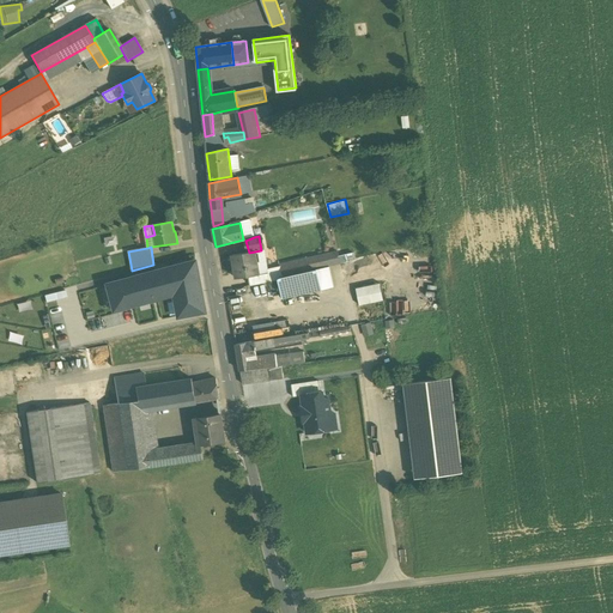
[(261,250),(255,252),(259,272),(267,271),(263,250),(261,250)]
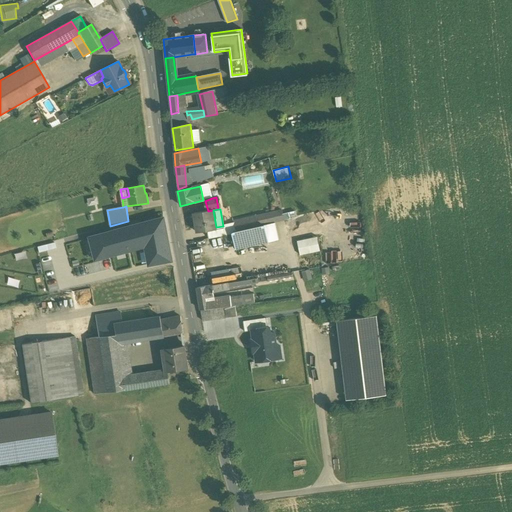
[(208,211),(194,213),(197,233),(207,231),(216,230),(216,229),(216,227),(213,210),(208,211)]
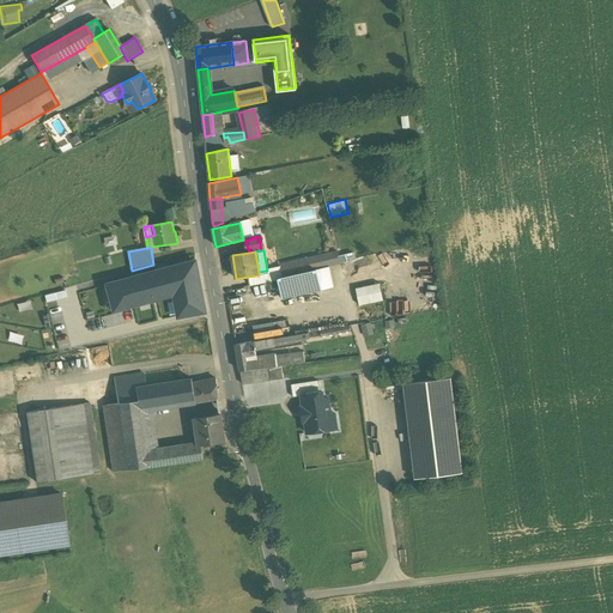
[(327,254),(280,266),(283,277),(298,273),(331,266),(327,254)]
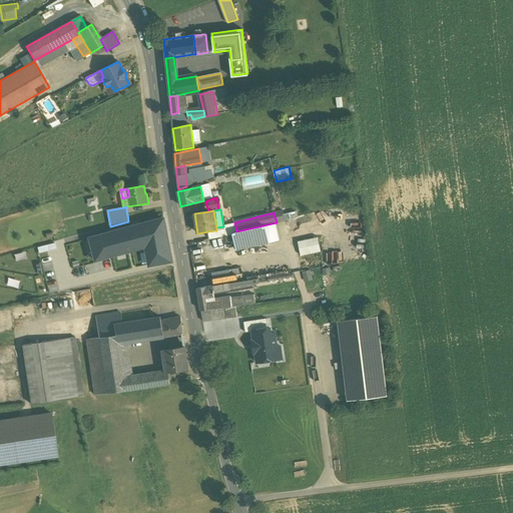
[(163,219),(89,239),(95,262),(146,248),(150,266),(171,261),(163,219)]
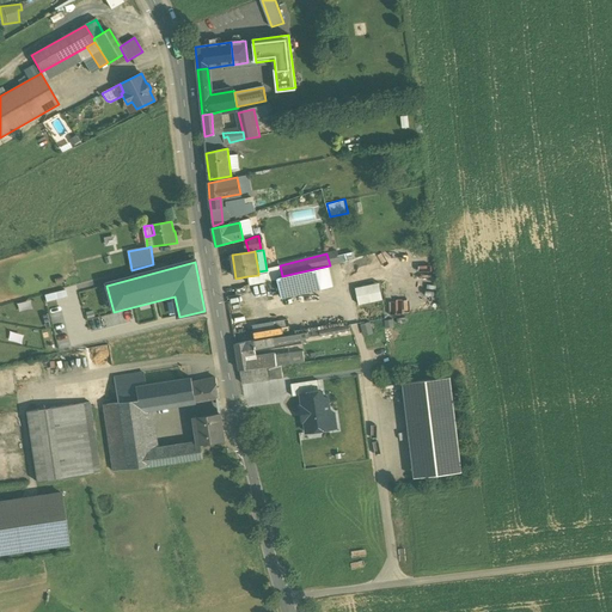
[(316,270),(279,279),(283,298),(320,289),(316,270)]
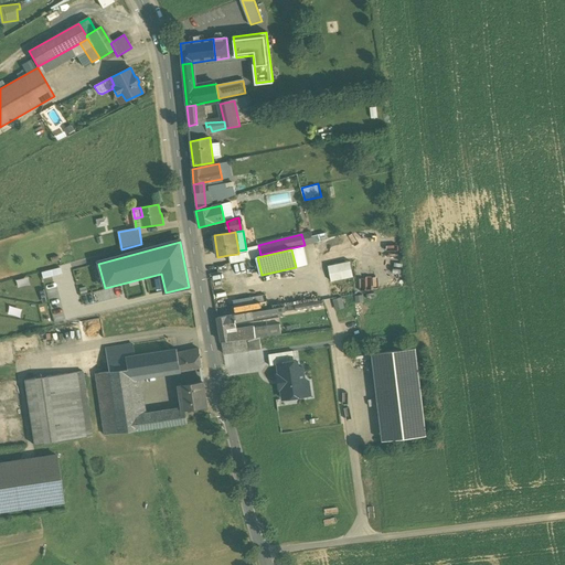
[(238,254),(228,255),(230,263),(245,258),(244,252),(238,253),(238,254)]
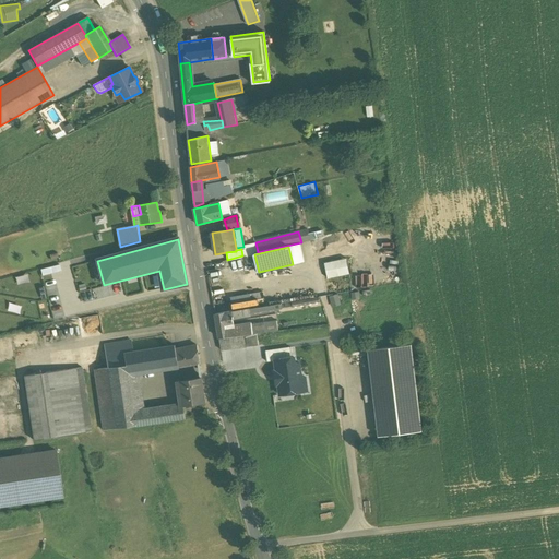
[(329,277),(352,274),(349,259),(326,261),(329,277)]
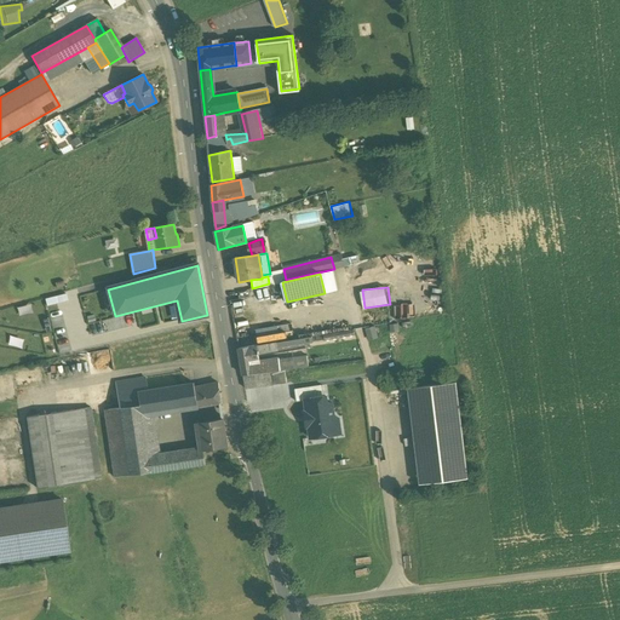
[(419,303),(406,303),(407,316),(420,315),(419,303)]
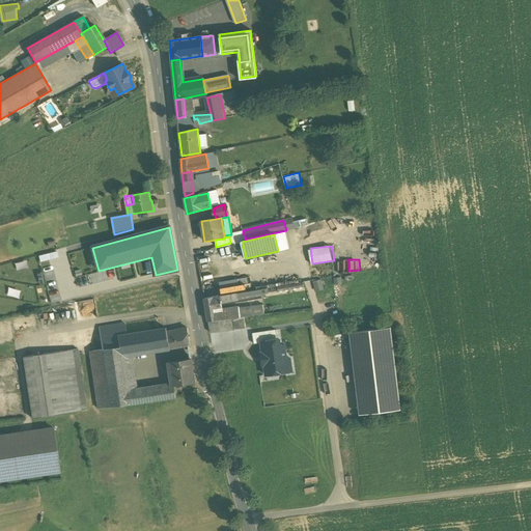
[(312,281),(314,291),(325,289),(322,279),(312,281)]
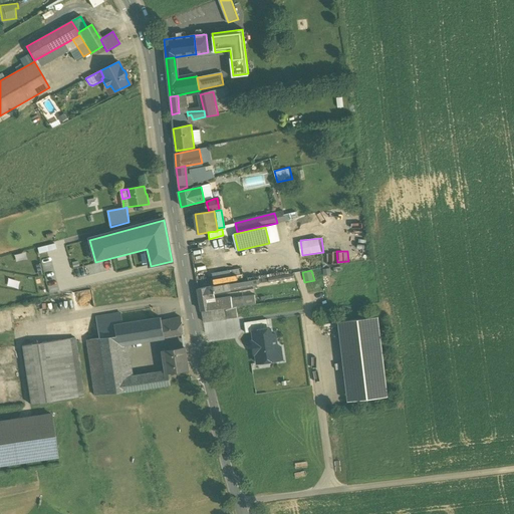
[(252,280),(229,283),(229,284),(231,292),(237,291),(253,289),(252,280)]
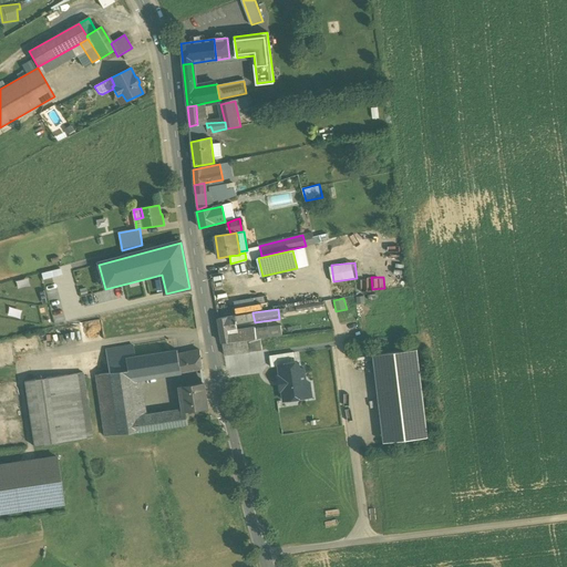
[(253,313),(218,319),(222,343),(239,341),(247,340),(256,339),(255,330),(255,328),(237,331),(236,325),(248,322),(248,323),(255,322),(253,313)]
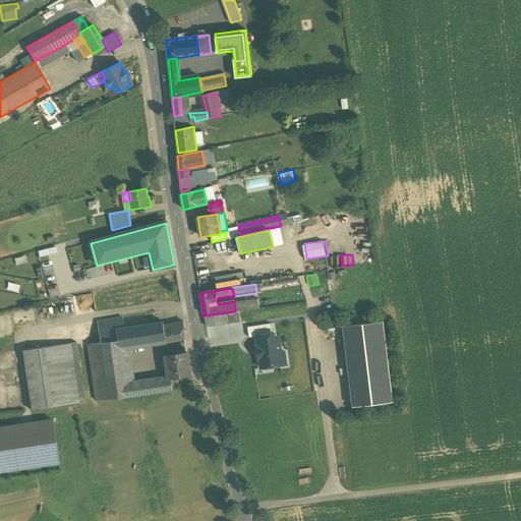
[(257,299),(234,303),(235,311),(259,308),(257,299)]
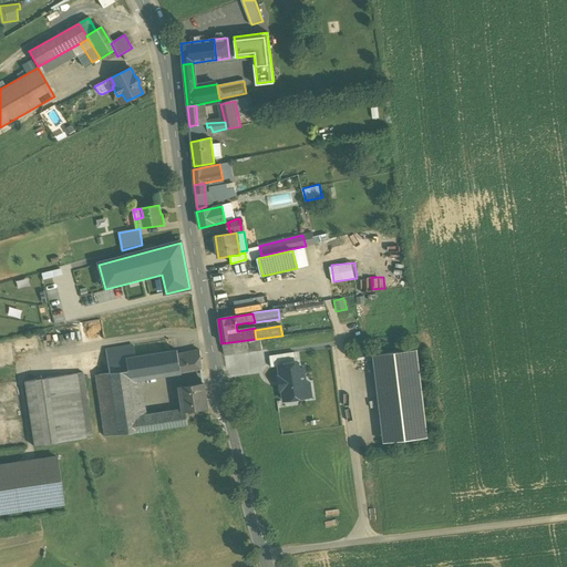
[(256,339),(247,340),(249,352),(289,348),(287,336),(256,339)]
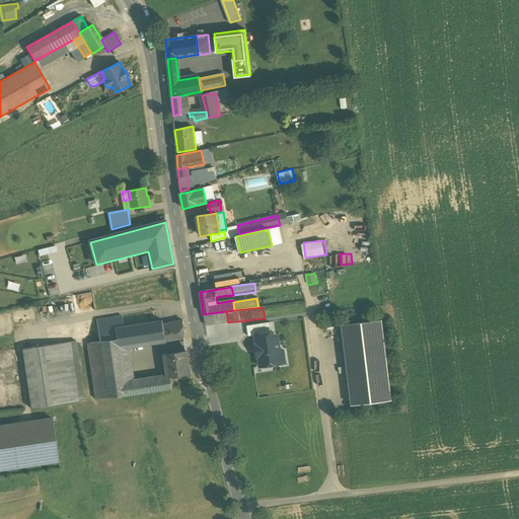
[(219,312),(203,314),(205,325),(228,322),(226,311),(219,312)]
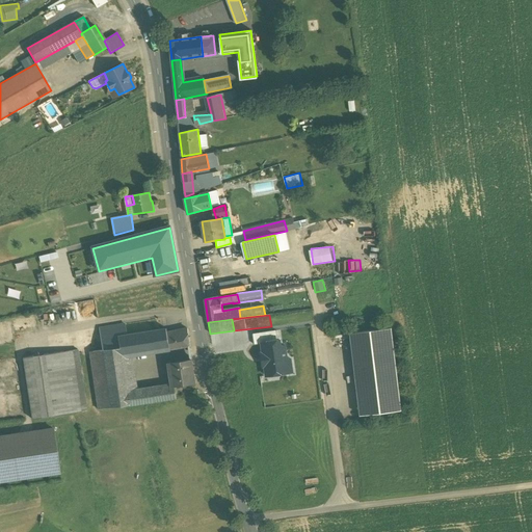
[(125,324),(115,325),(117,337),(127,335),(125,324)]
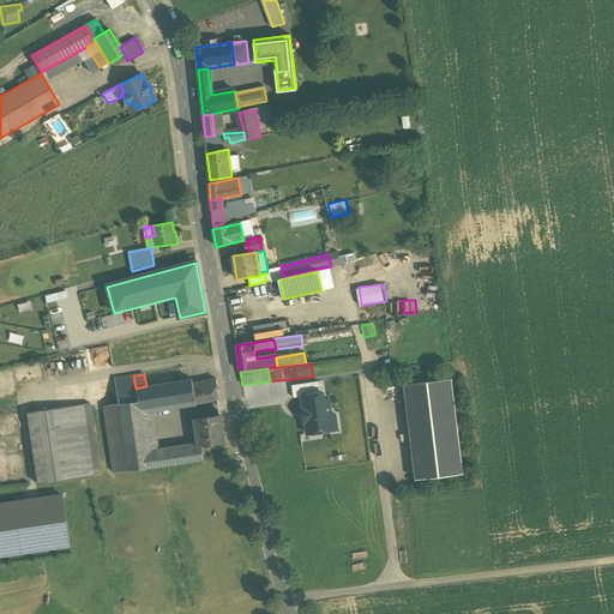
[(133,375),(114,379),(118,404),(138,402),(136,389),(133,375)]
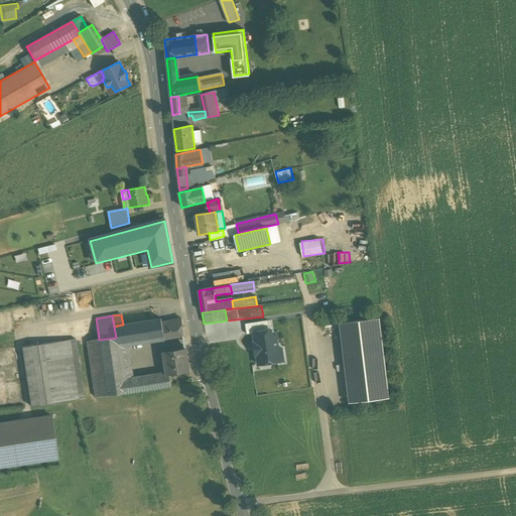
[(379,318),(340,324),(349,403),(389,398),(379,318)]
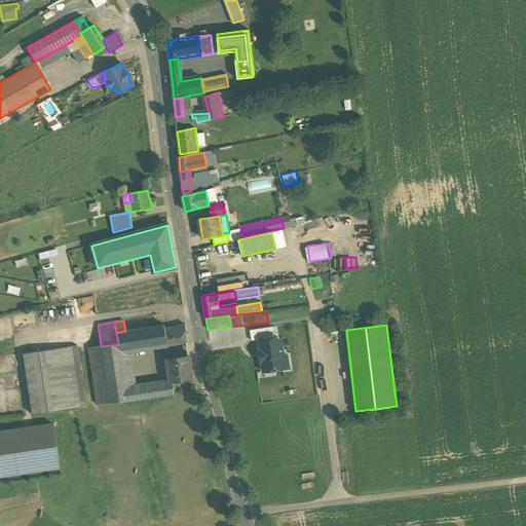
[(125,331),(116,333),(118,344),(118,348),(127,346),(128,350),(187,341),(186,332),(186,330),(185,326),(165,330),(164,326),(125,331)]
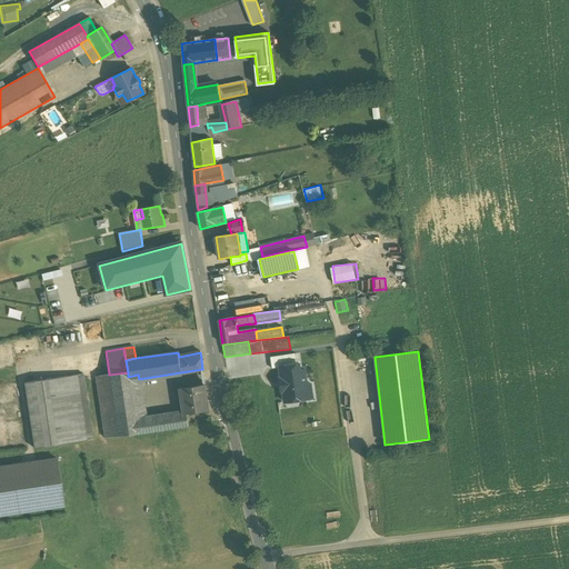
[(296,355),(270,358),(272,369),(280,368),(279,367),(297,365),(296,355)]
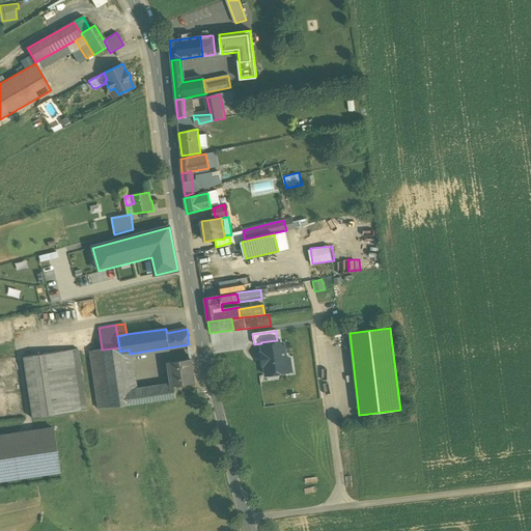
[(277,340),(260,342),(261,343),(262,353),(260,353),(262,366),(264,366),(266,375),(276,374),(276,370),(285,369),(284,359),(286,356),(284,345),(280,346),(279,340),(277,340)]
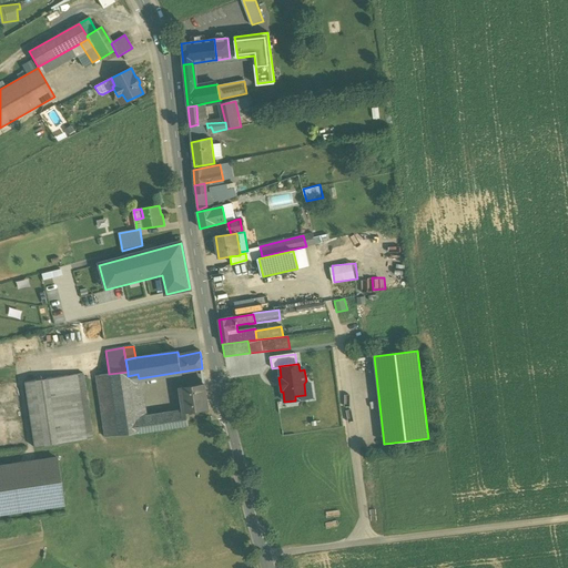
[(128,376),(128,372),(109,374),(119,435),(137,433),(134,419),(144,418),(139,378),(138,374),(128,376)]
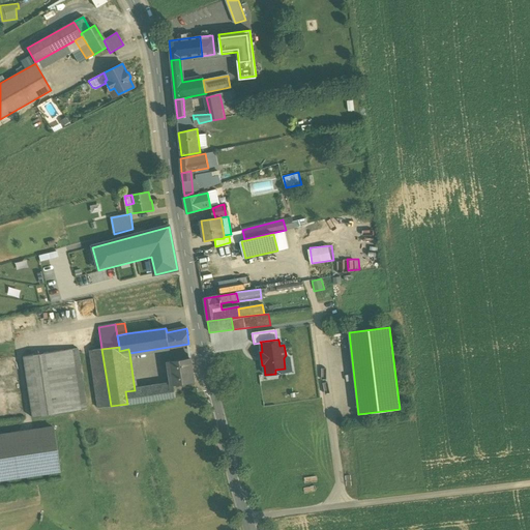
[(72,349),(23,356),(32,417),(81,410),(72,349)]
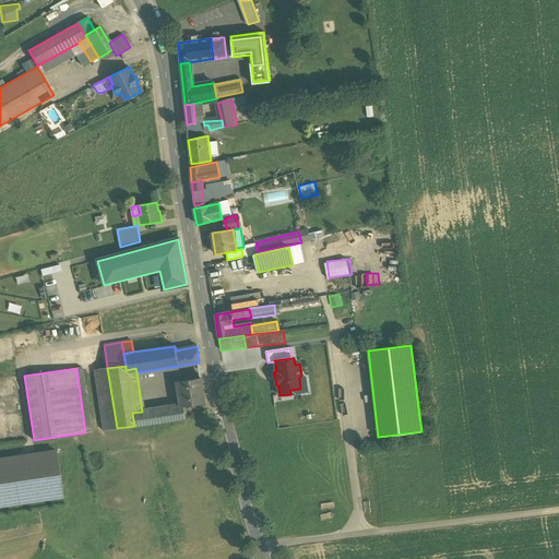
[(107,368),(94,370),(104,430),(117,428),(107,368)]
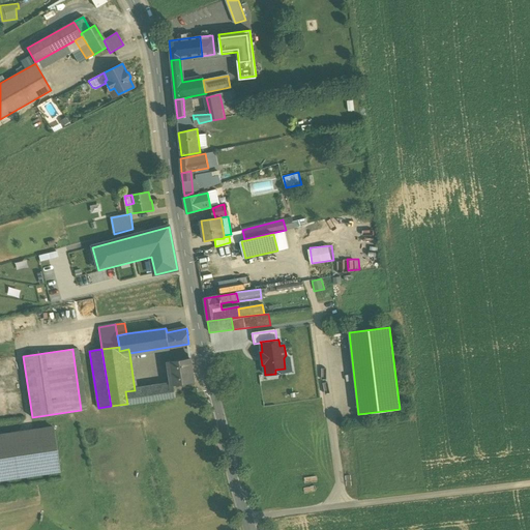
[(192,358),(170,361),(173,385),(174,385),(195,382),(195,381),(192,359),(192,358)]
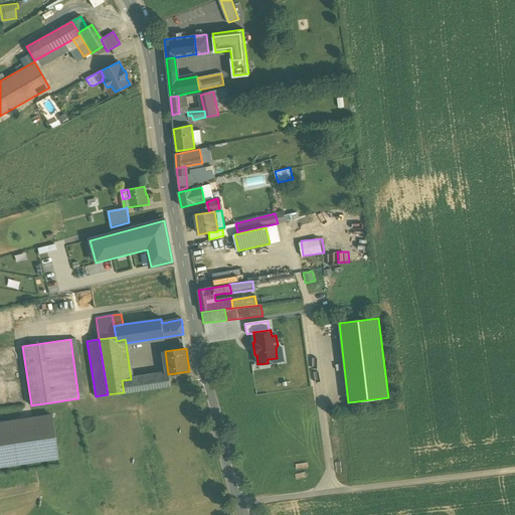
[(131,379),(122,380),(124,392),(171,385),(169,374),(168,374),(131,379)]
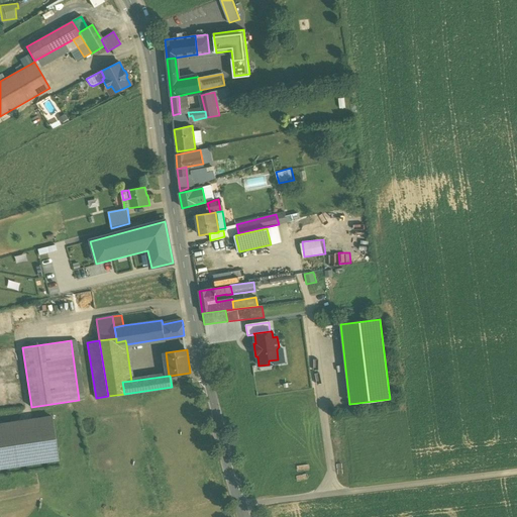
[(52,417),(0,424),(0,468),(59,459),(52,417)]
